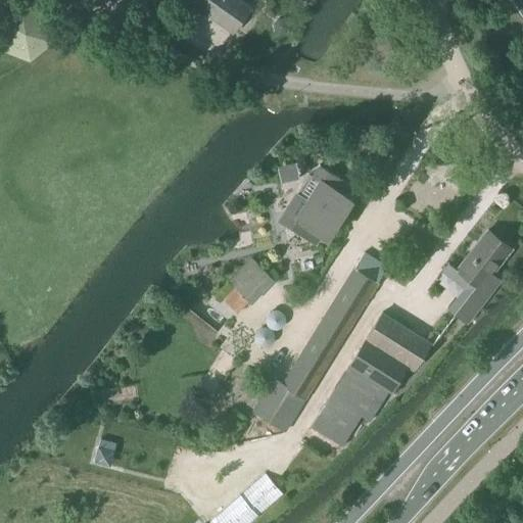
[(189,0),(188,1),(211,17),(214,15),(220,19),(218,21),(232,33),(250,8),(239,0),(189,0)]
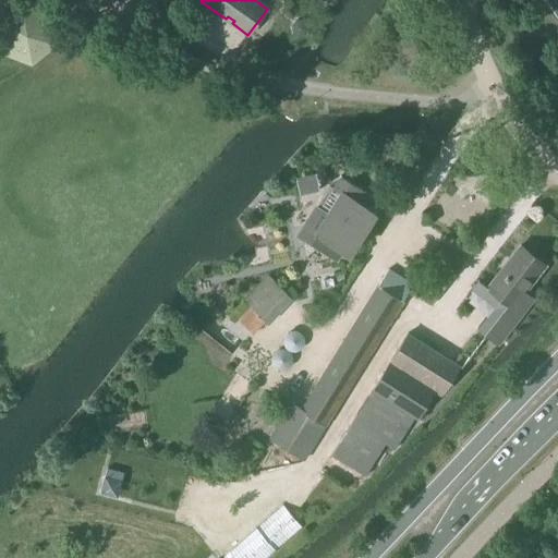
[(60,46),(55,15),(28,3),(1,23),(4,53),(36,67),(60,46)]
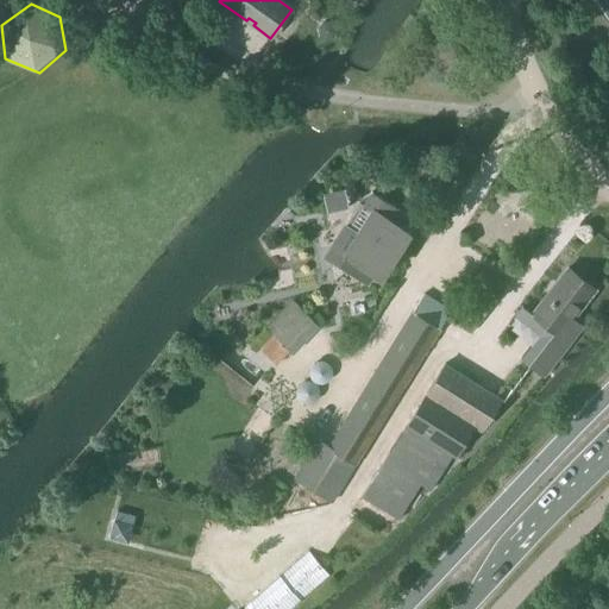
[(328,211),(350,206),(346,190),(325,195),(328,211)]
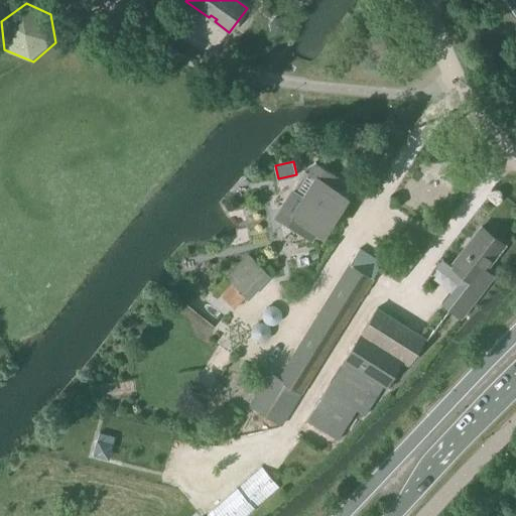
[(292,217),(321,235),(323,236),(347,198),(341,194),(347,183),(314,163),(307,174),(315,179),(292,217)]
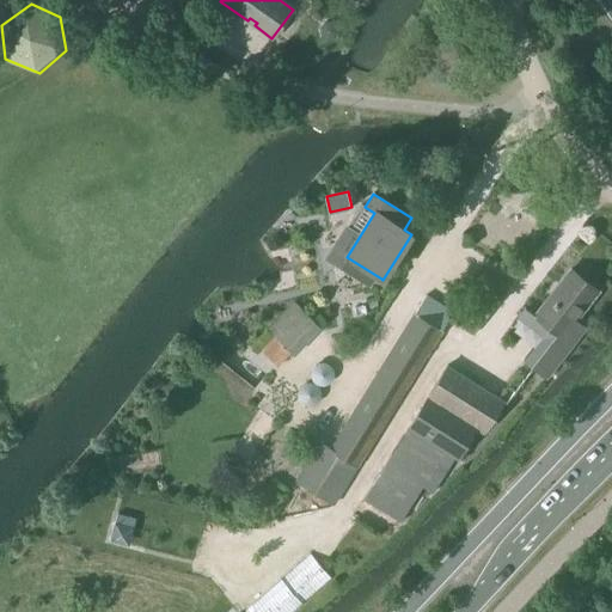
[(570,270),(534,317),(551,330),(526,362),(545,378),(585,328),(575,320),(598,291),(570,270)]
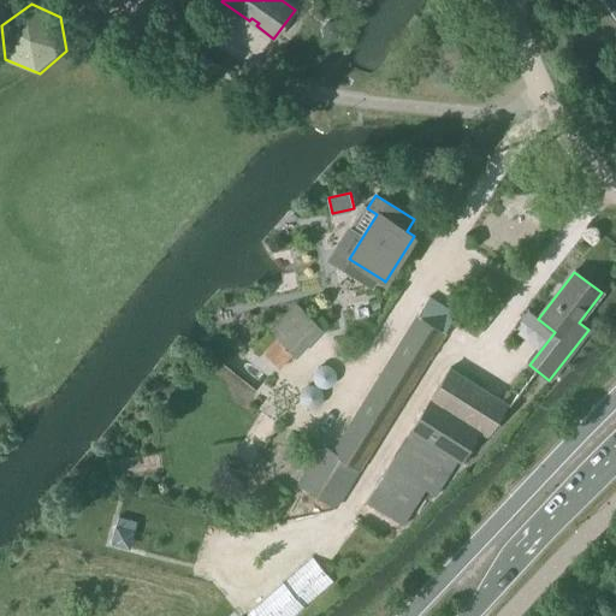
[(428,297),(384,369),(333,452),(321,445),(297,485),(336,509),(444,333),(452,320),(456,315),(455,314),(455,315),(449,313),(450,312),(428,297)]
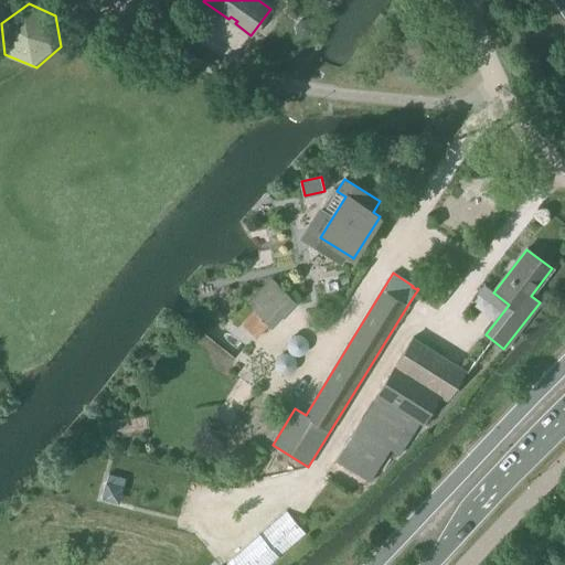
[(276,283),(251,308),(274,332),(300,307),(276,283)]
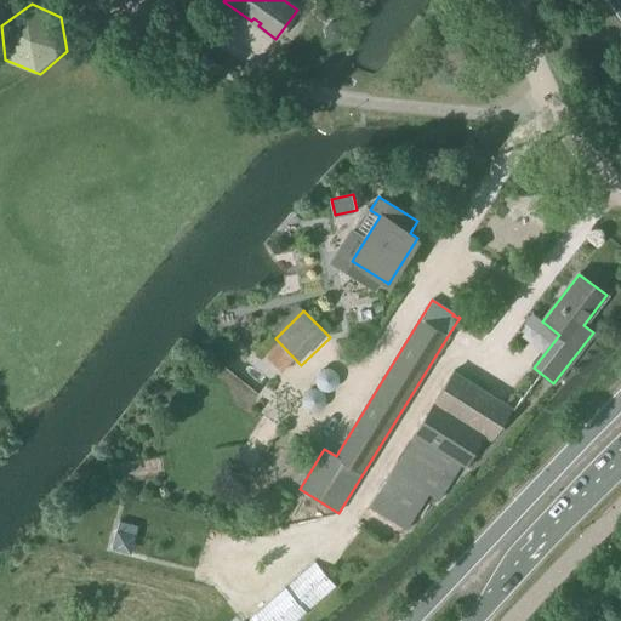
[(317,383),(317,386),(318,387),(320,388),(322,389),(323,391),(325,391),(328,391),(329,391),(331,389),(332,388),(335,387),(336,386),(336,383),(337,382),(337,380),(337,377),(336,376),(335,374),(334,372),(332,371),(330,370),(329,370),(326,370),(324,370),(323,370),(320,371),(319,372),(318,374),(317,376),(317,377),(315,380),(315,382),(317,383)]
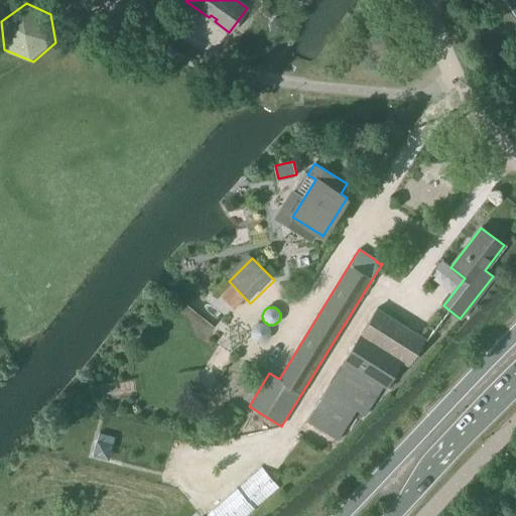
[(305,421),(321,431),(337,440),(356,410),(364,416),(383,385),(390,390),(407,364),(408,365),(424,339),(377,308),(305,421)]
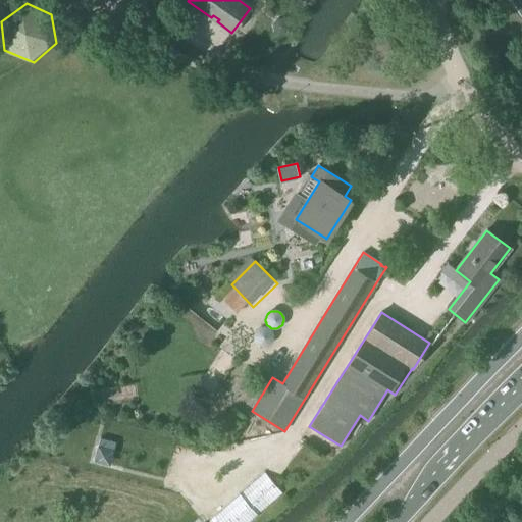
[(254,338),(254,341),(255,342),(256,343),(258,344),(259,345),(261,345),(263,345),(264,345),(266,344),(267,344),(268,342),(269,341),(270,340),(271,337),(271,335),(270,334),(270,332),(269,331),(268,329),(267,328),(265,327),(264,327),(262,327),(260,327),(259,327),(257,328),(256,329),(255,330),(254,332),(253,333),(253,335),(253,337),(254,338)]
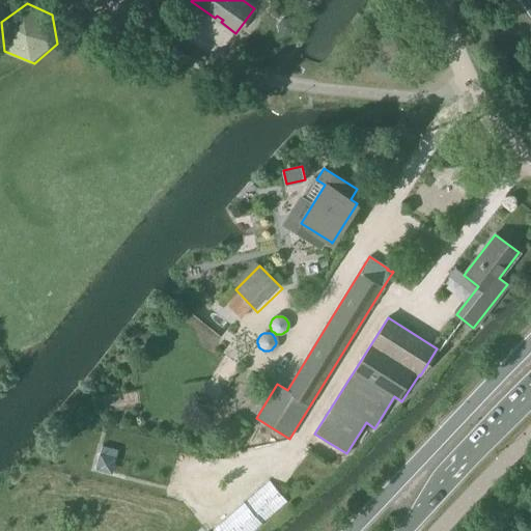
[(101,447),(96,468),(113,471),(117,450),(101,447)]
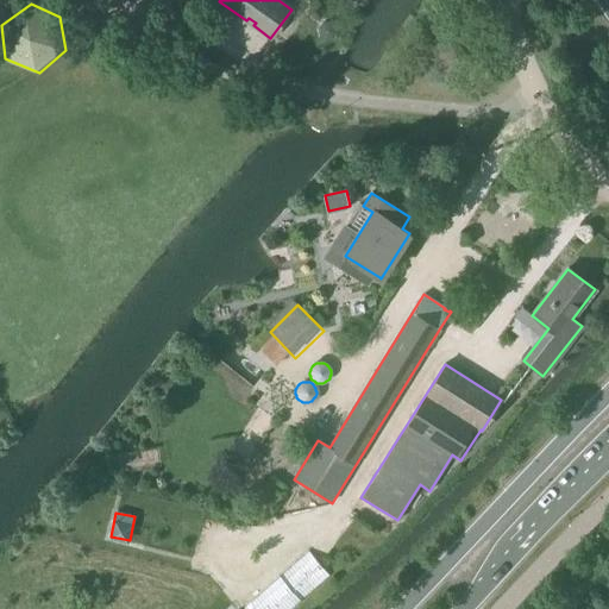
[(243,607),(244,608),(292,608),(330,577),(308,551),(243,607)]
